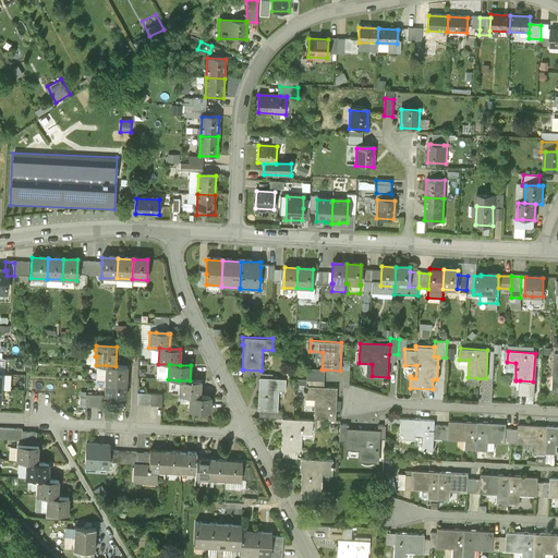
[(125,381),(126,366),(116,366),(106,365),(105,373),(108,373),(107,380),(105,380),(125,381)]
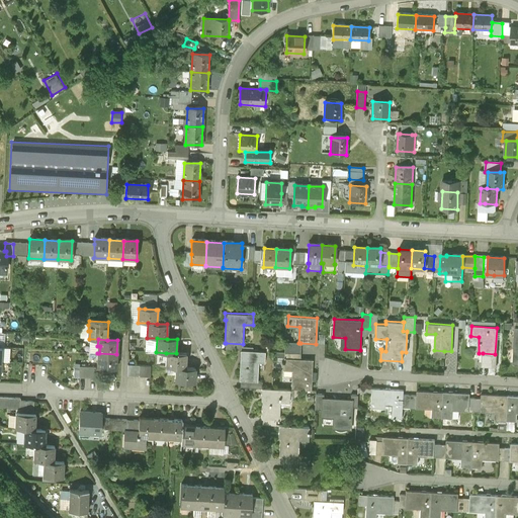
[(284,352),(300,353),(300,343),(298,343),(284,342),(284,352)]
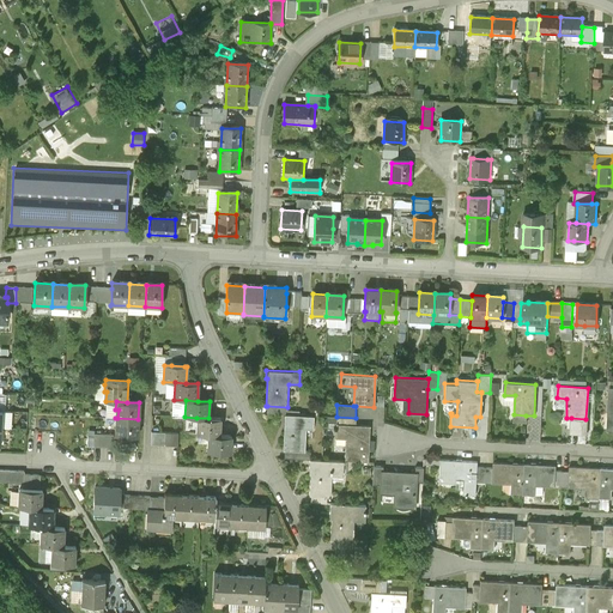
[(313,429),(314,417),(287,414),(285,414),(283,450),(284,450),(301,450),(302,428),(313,429)]
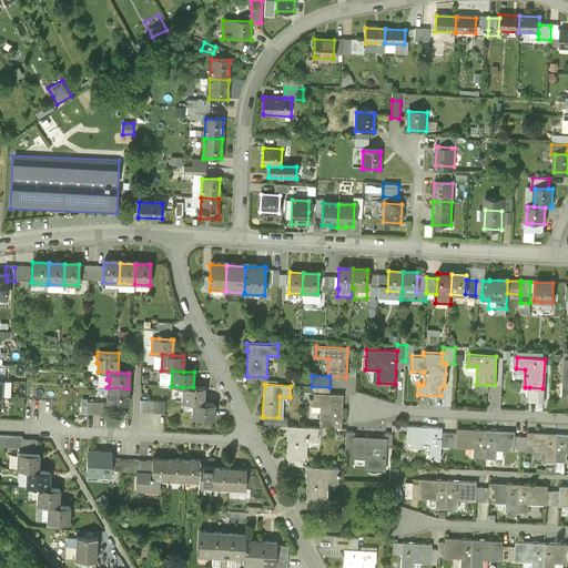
[(128,405),(128,388),(107,387),(107,395),(109,395),(109,403),(105,403),(105,404),(128,405)]
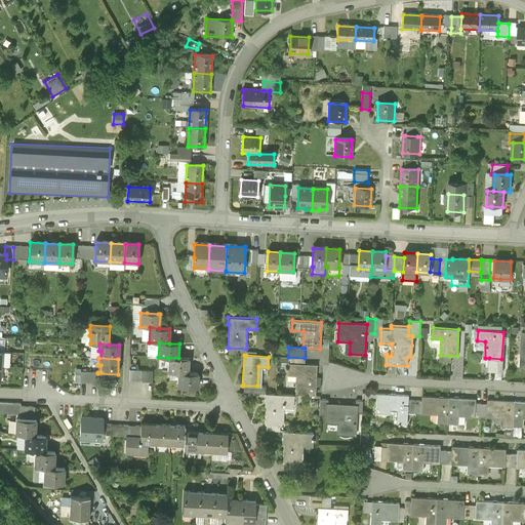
[(188,373),(189,359),(178,358),(168,358),(167,372),(177,373),(188,373)]
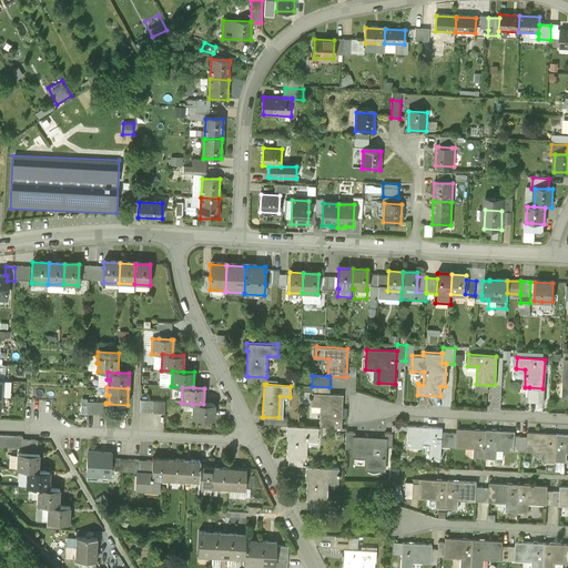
[(543,388),(529,387),(529,401),(543,402),(543,388)]
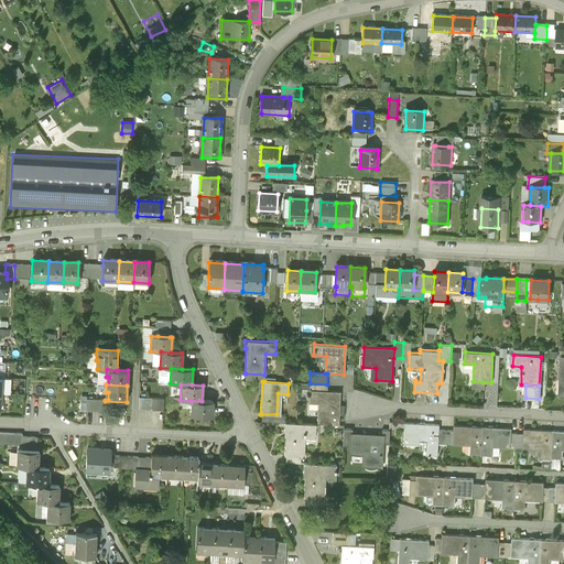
[(337,425),(338,392),(308,390),(308,403),(317,404),(317,424),(337,425)]
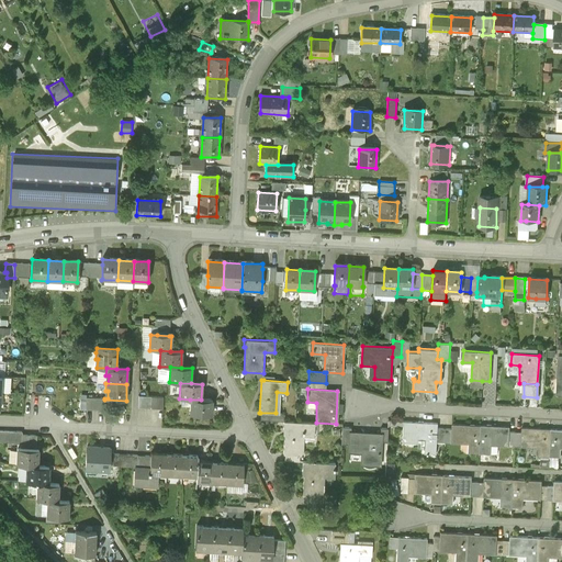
[(211,416),(212,401),(201,400),(190,400),(190,415),(211,416)]
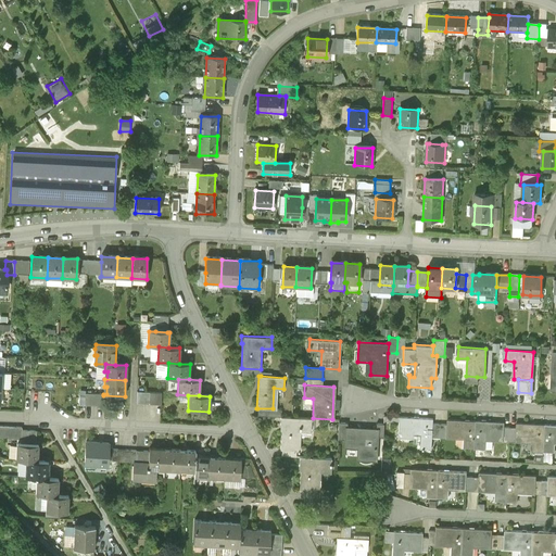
[(280,416),(279,424),(281,424),(280,449),(282,449),(297,450),(300,450),(301,429),(311,429),(311,418),(280,416)]
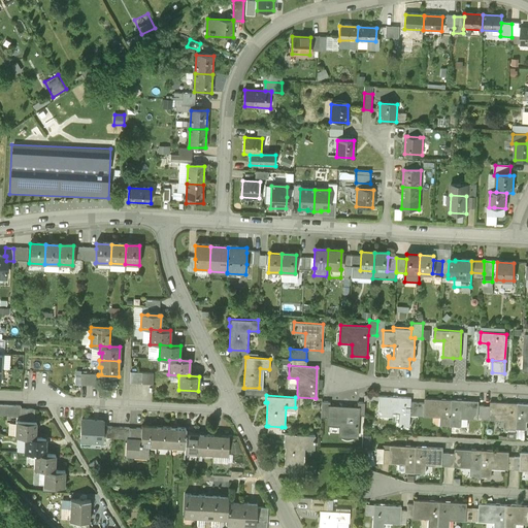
[(392,417),(392,414),(399,414),(399,426),(409,427),(409,416),(410,402),(410,398),(378,396),(377,417),(392,417)]
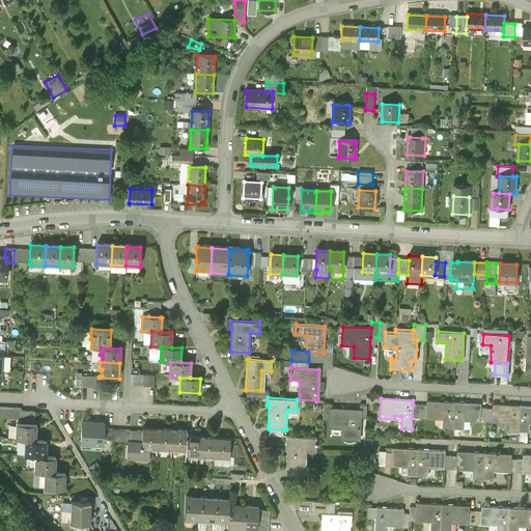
[(454,402),(427,401),(427,406),(426,419),(443,420),(443,428),(452,428),(454,402)]
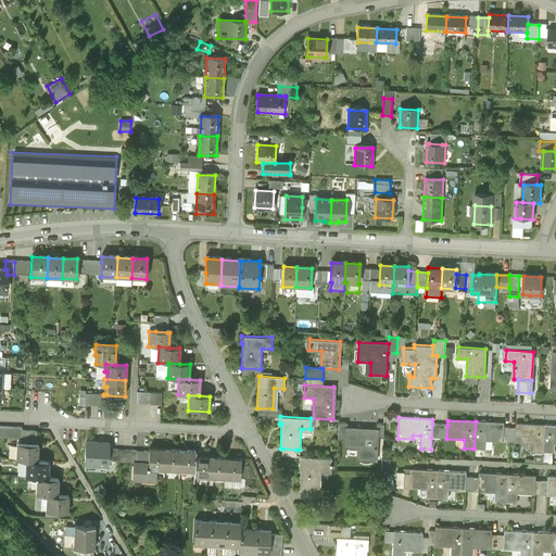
[(504,422),(476,421),(474,449),(485,450),(485,441),(503,442),(503,427),(504,422)]
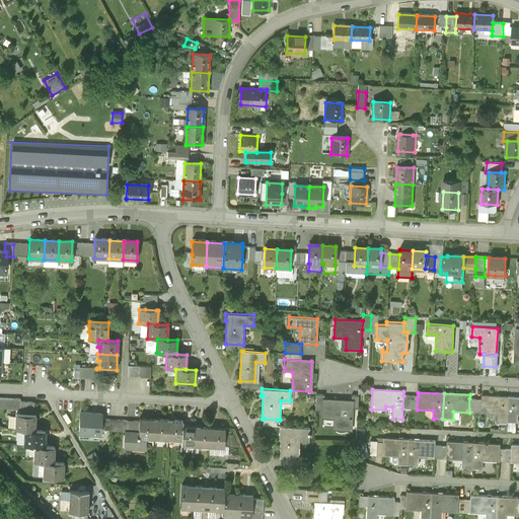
[(315,411),(322,411),(322,399),(323,399),(323,394),(316,394),(315,411)]
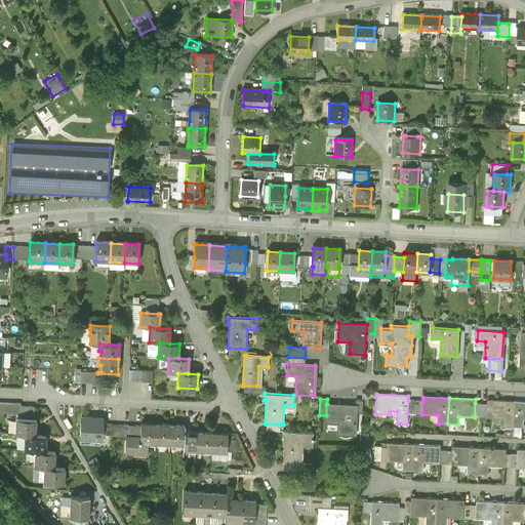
[(416,401),(408,400),(407,413),(415,413),(416,401)]
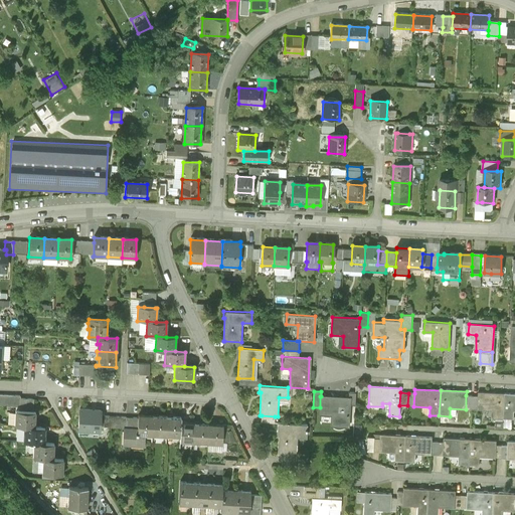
[(493,418),(503,419),(504,393),(479,392),(479,396),(478,409),(494,410),(493,418)]
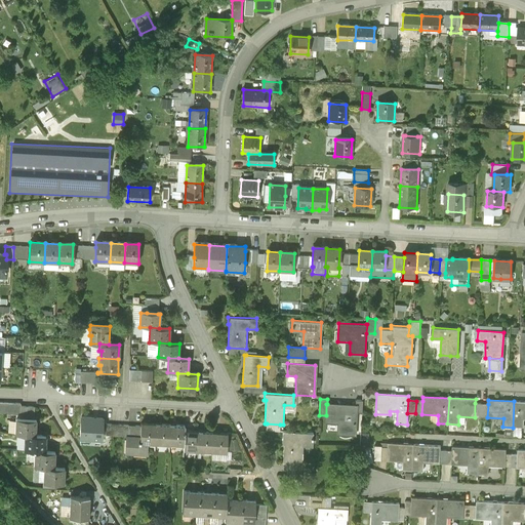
[(524,401),(514,401),(513,428),(523,428),(524,419),(524,401)]
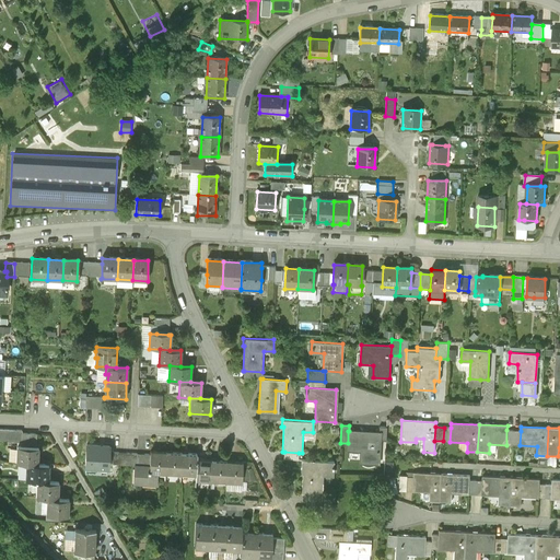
[(377,433),(349,431),(348,431),(348,443),(347,450),(360,451),(360,463),(377,464),(378,440),(378,433),(377,433)]
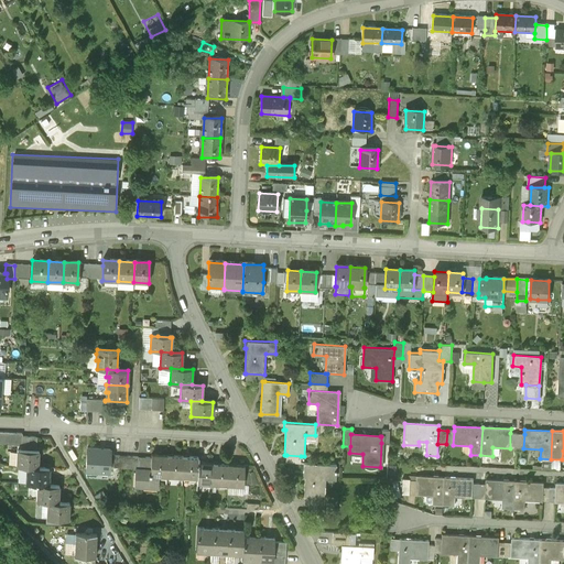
[(109,473),(110,451),(87,449),(86,472),(109,473)]
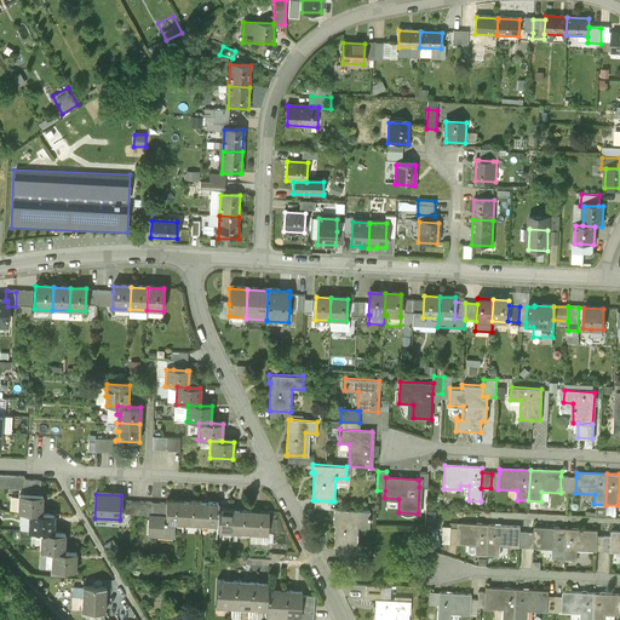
[(42,515),(42,497),(19,495),(18,514),(30,514),(42,515)]
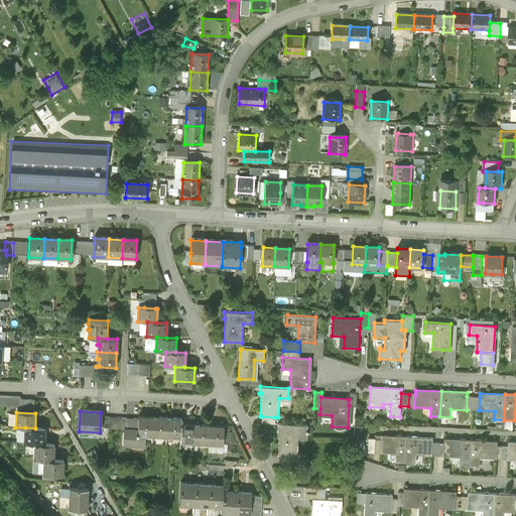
[(152,436),(152,418),(138,417),(138,419),(137,435),(130,435),(129,446),(144,447),(145,436),(152,436)]
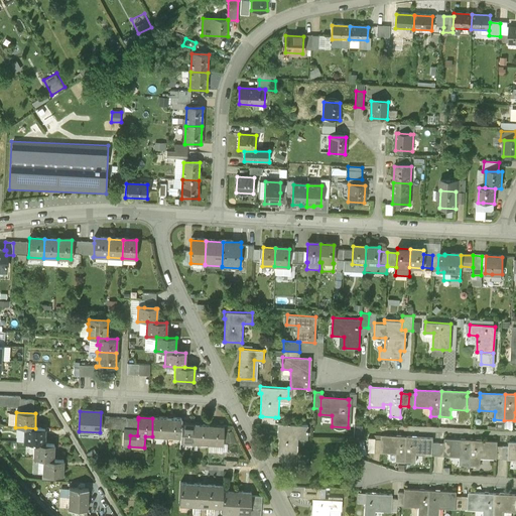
[(166,434),(166,418),(152,418),(152,436),(159,436),(159,434),(166,434)]
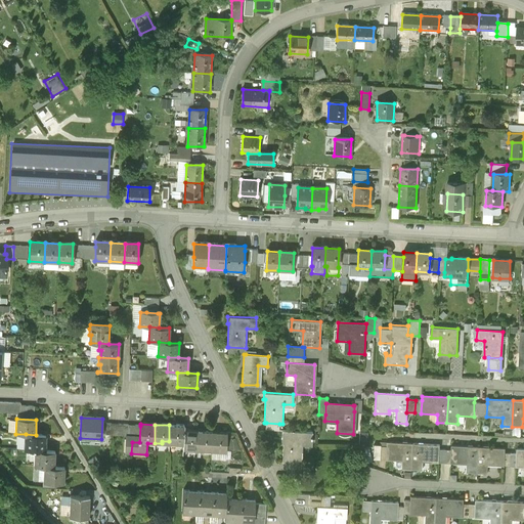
[(183,431),(183,426),(169,425),(169,441),(168,444),(176,444),(176,441),(183,442),(183,431)]
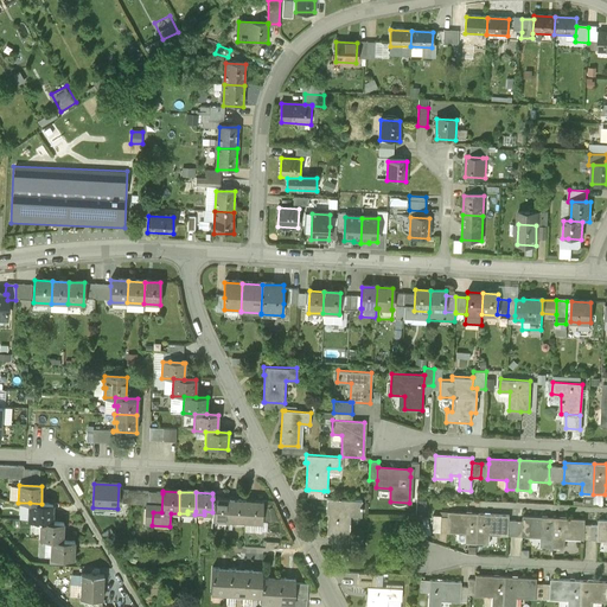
[(163,493),(155,493),(154,506),(153,506),(153,512),(161,512),(163,493)]
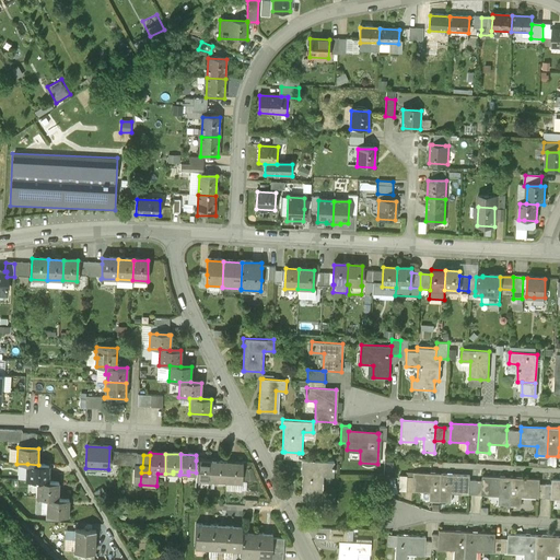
[(333,473),(334,462),(301,459),(301,467),(302,467),(301,492),(303,493),(322,493),(323,473),(333,473)]
